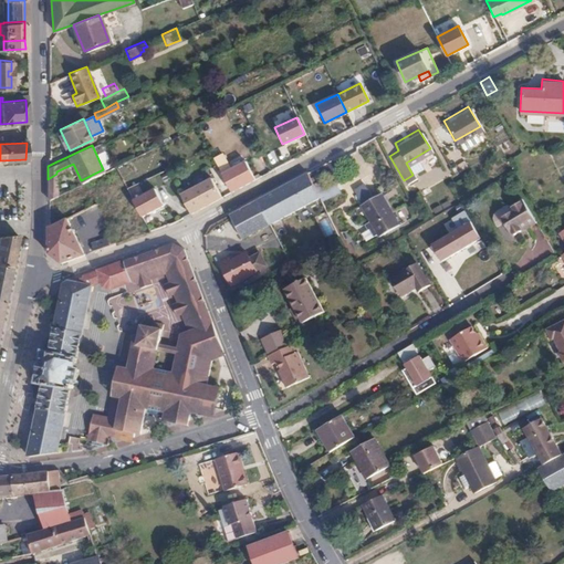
[(244,160),(220,173),(229,191),(253,178),(244,160)]
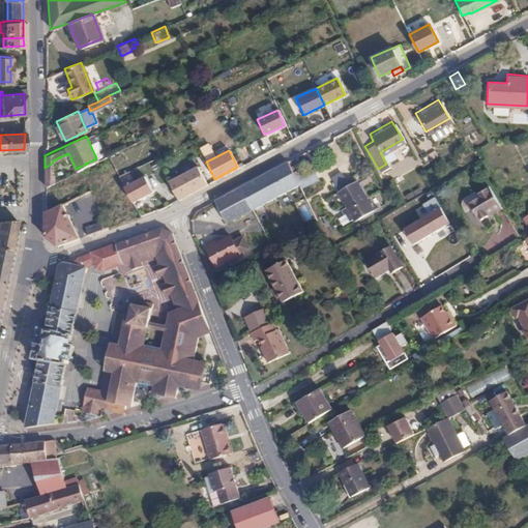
[(232,189),(243,212),(272,198),(266,186),(292,172),(287,160),(271,169),(232,189)]
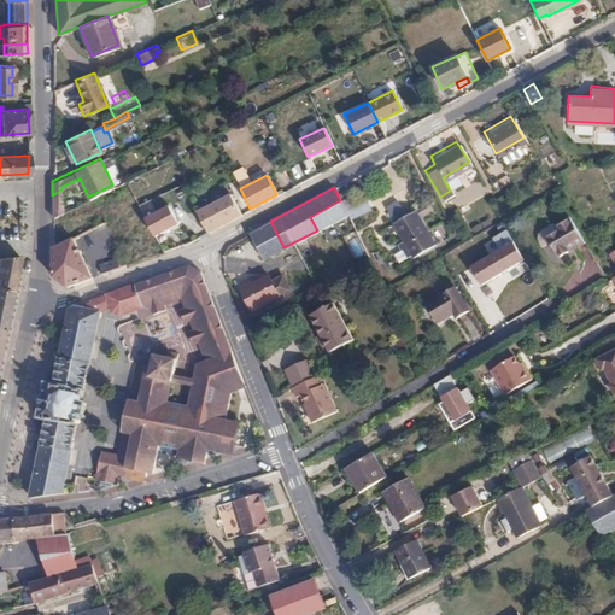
[(62,189),(52,195),(52,215),(62,210),(62,189)]
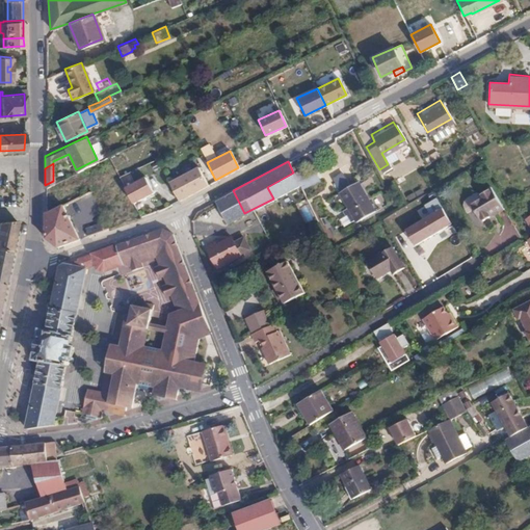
[(196,166),(167,182),(176,200),(205,185),(196,166)]
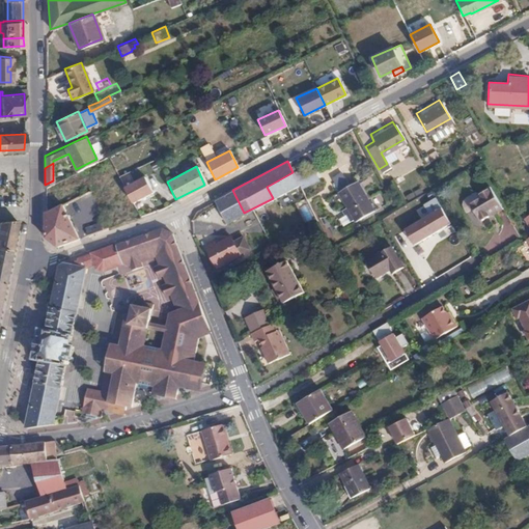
[(267,187),(273,198),(279,212),(305,198),(293,172),(267,187)]
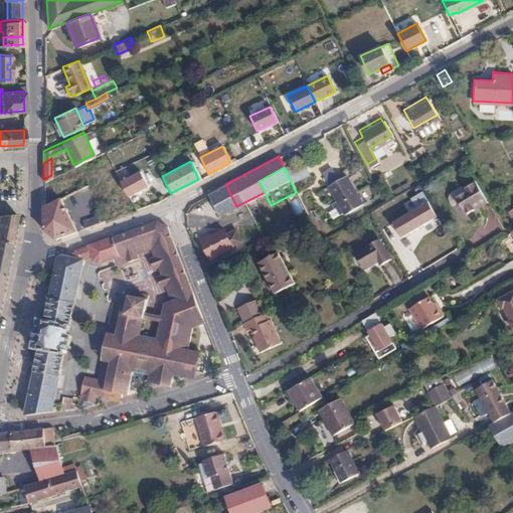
[(148,186),(139,169),(120,179),(128,196),(148,186)]
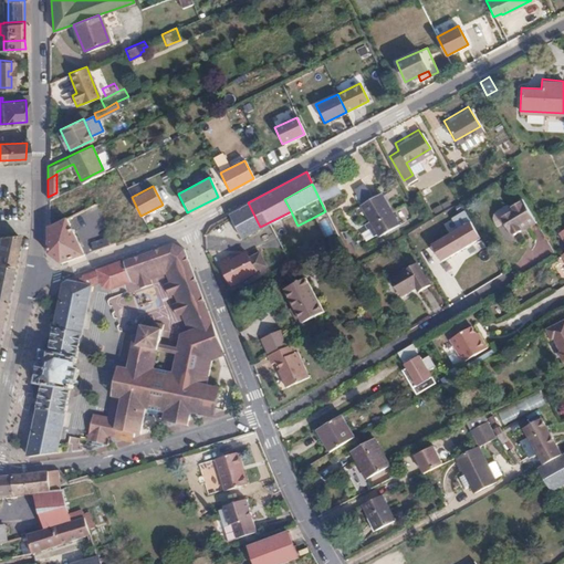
[(356,198),(366,217),(386,206),(377,188),(356,198)]
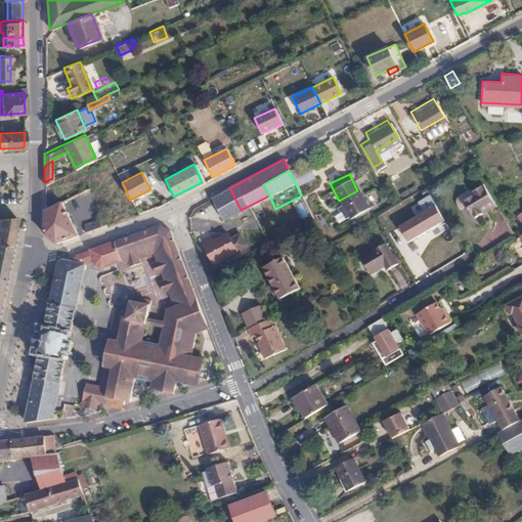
[(480,181),(467,189),(470,194),(460,200),(464,206),(471,218),(480,212),(479,209),(491,202),(480,181)]
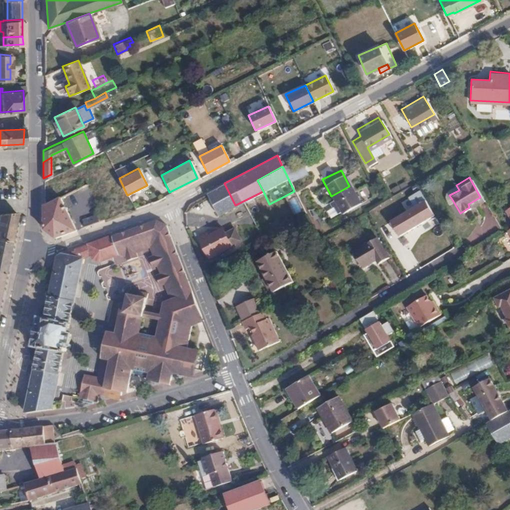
[(224,183),(206,193),(218,215),(235,205),(224,183)]
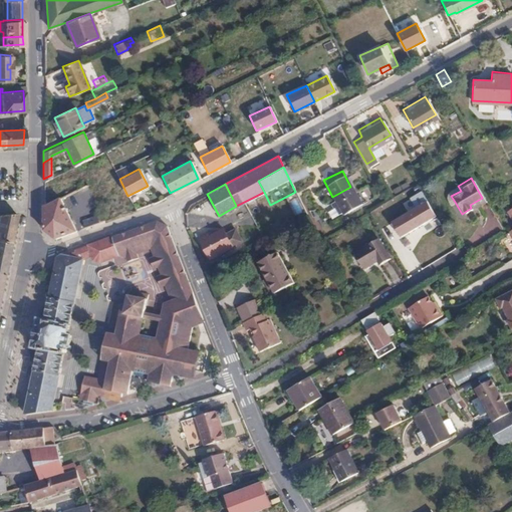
[(461,191),(458,186),(457,184),(448,190),(444,195),(446,200),(448,205),(455,202),(451,196),(461,191)]
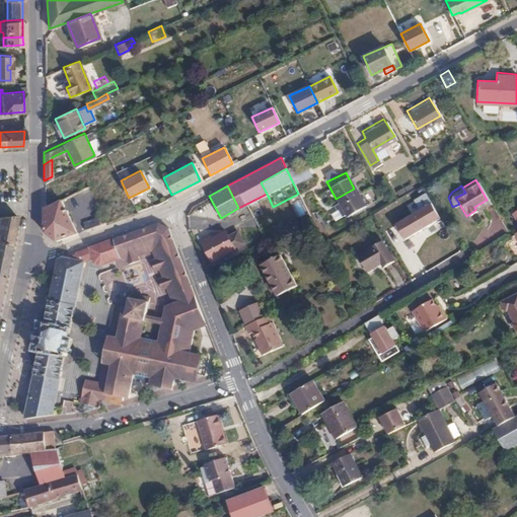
[(354,189),(336,199),(342,211),(361,201),(354,189)]
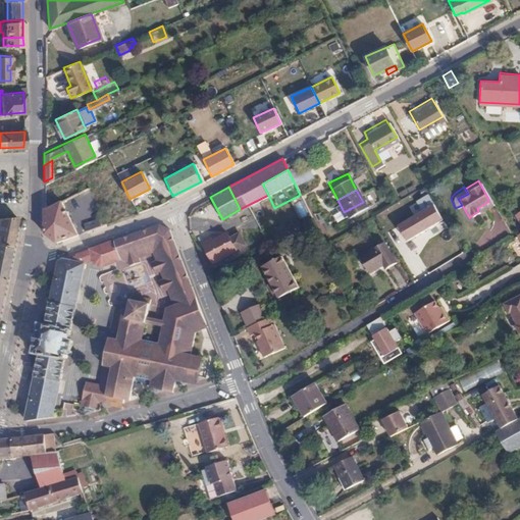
[(43,220),(64,209),(59,199),(43,206),(43,220)]
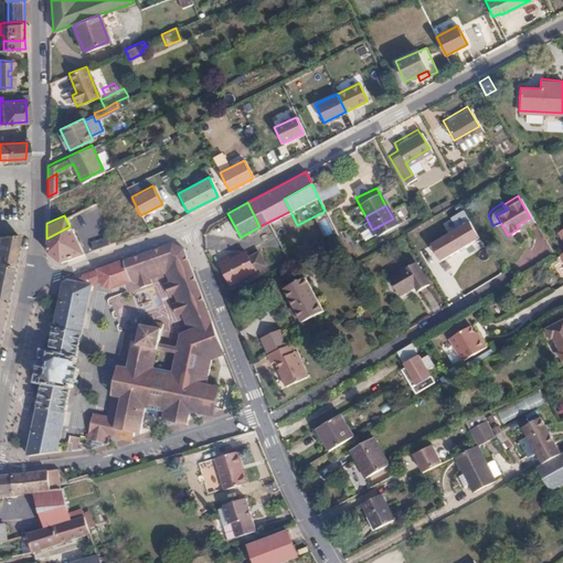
[(460,222),(454,226),(465,245),(471,241),(460,222)]
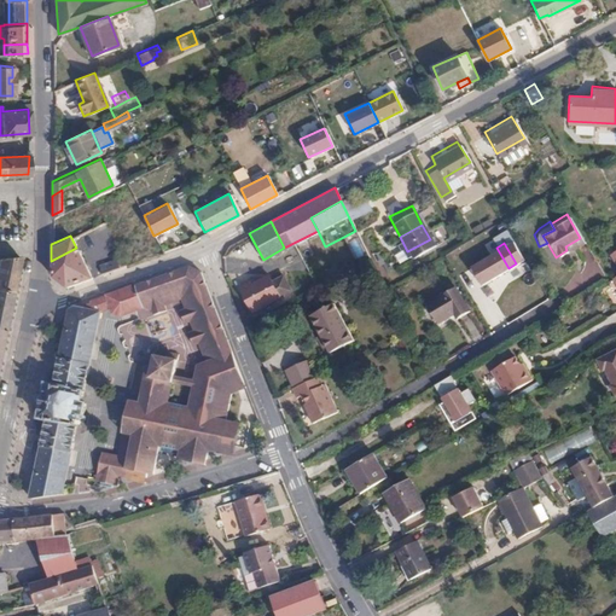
[(64,284),(89,275),(76,248),(51,261),(51,274),(64,284)]
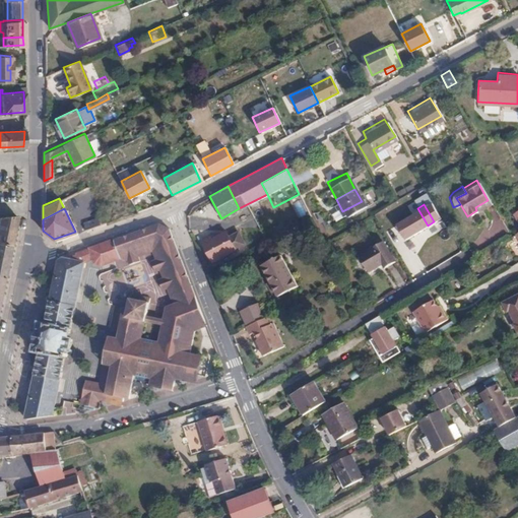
[(428,225),(417,208),(394,221),(404,239),(428,225)]
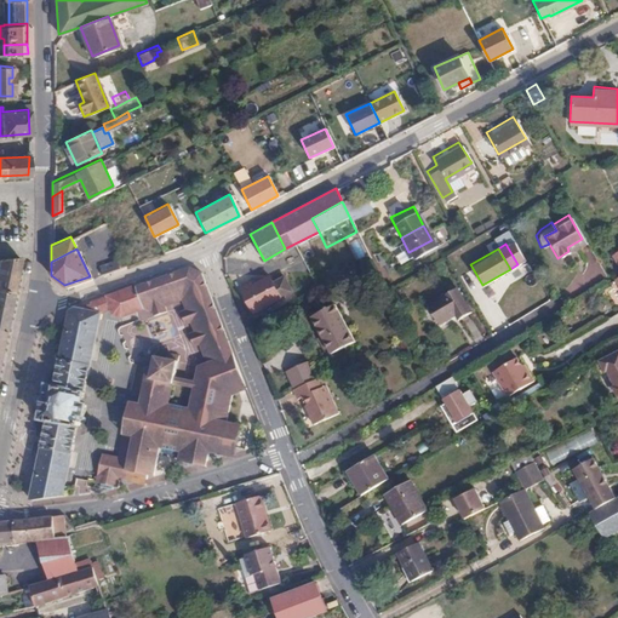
[(0,291),(10,293),(18,257),(0,258),(0,291)]
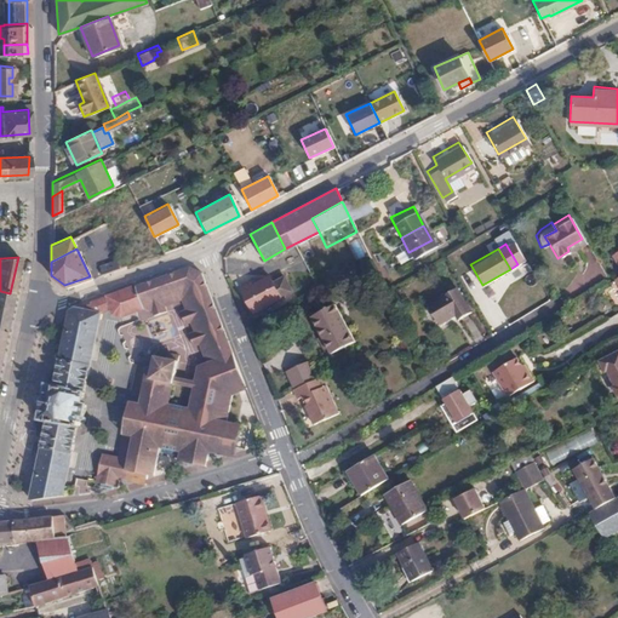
[(120,265),(115,257),(97,263),(101,273),(120,265)]
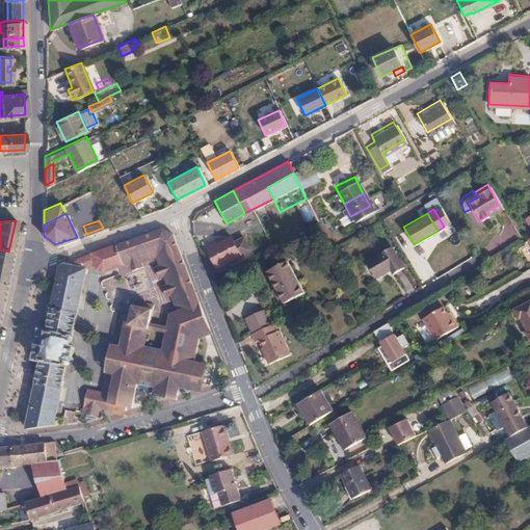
[(281,232),(284,238),(290,234),(288,228),(281,232)]
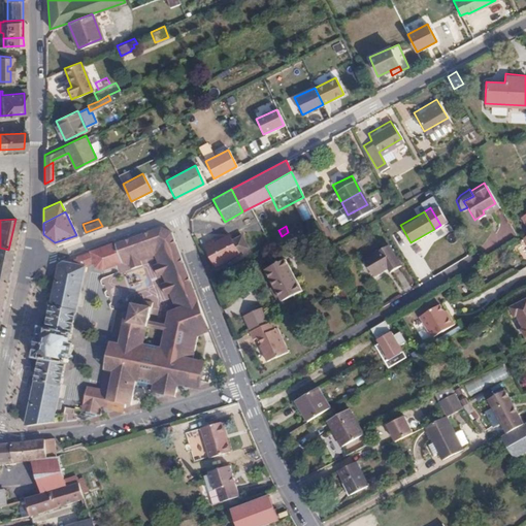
[(169,231),(157,227),(75,257),(73,265),(84,264),(92,261),(95,269),(100,269),(120,262),(125,265),(128,264),(130,269),(140,265),(139,260),(153,255),(156,249),(160,251),(157,256),(159,263),(156,263),(151,265),(155,275),(160,273),(163,282),(158,284),(162,295),(167,293),(173,309),(174,311),(172,323),(163,321),(163,325),(145,321),(150,302),(141,300),(140,305),(126,302),(124,311),(116,309),(110,332),(119,334),(119,339),(127,340),(121,372),(111,370),(111,372),(102,369),(98,389),(85,386),(79,411),(83,412),(83,415),(84,415),(93,417),(93,414),(97,415),(98,411),(99,407),(105,408),(111,411),(111,407),(117,408),(117,405),(123,407),(123,404),(128,404),(129,402),(133,385),(150,389),(149,392),(163,395),(164,393),(168,394),(168,391),(173,392),(174,385),(189,388),(191,379),(194,379),(198,361),(189,359),(194,335),(195,326),(205,324),(169,231)]
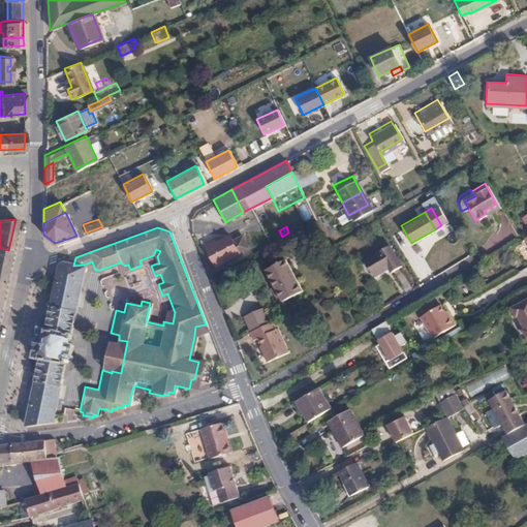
[(214,265),(238,253),(237,252),(230,240),(228,236),(227,235),(213,242),(205,246),(214,265)]
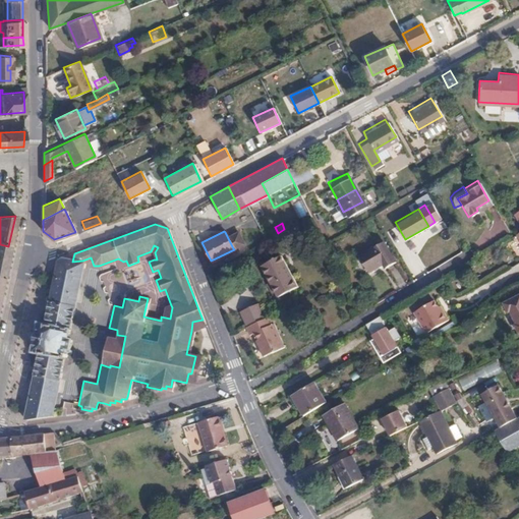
[(227,236),(233,248),(242,243),(236,231),(227,236)]
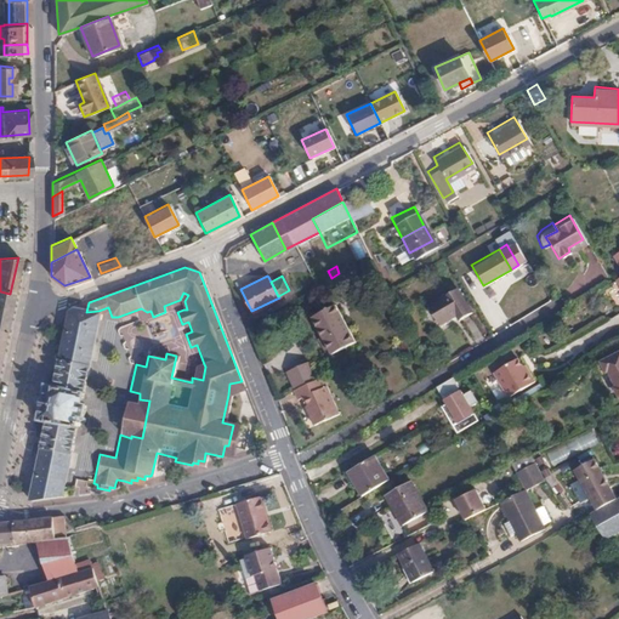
[(470,311),(454,285),(425,302),(437,321),(453,311),(456,318),(470,311)]
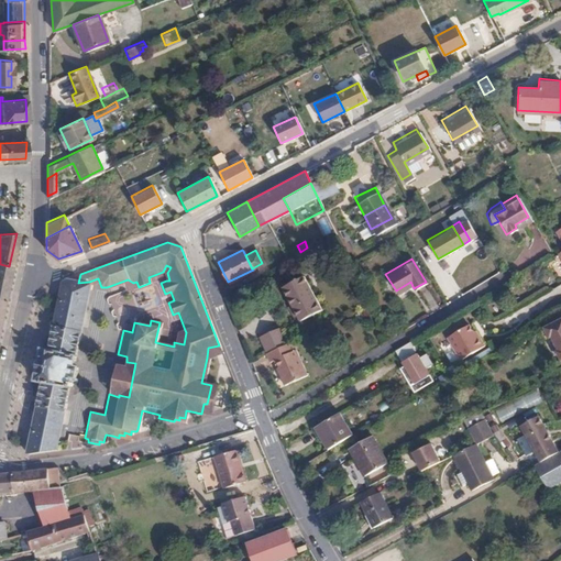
[(0,299),(2,300),(9,266),(0,264),(0,299)]
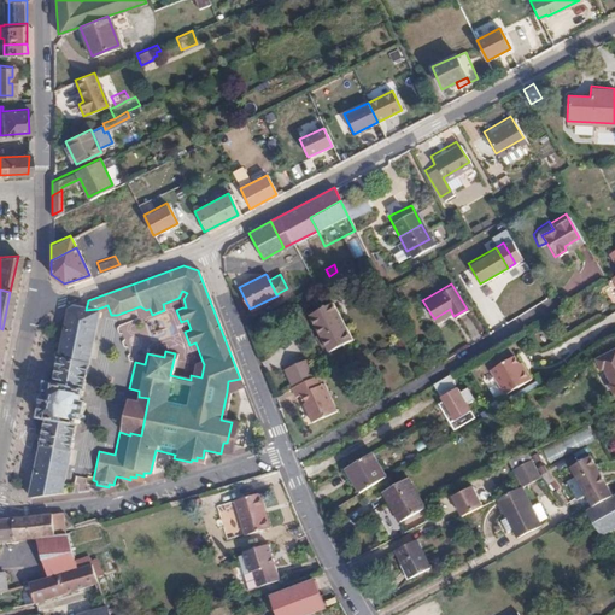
[(308,311),(315,323),(318,331),(315,333),(314,333),(324,353),(331,351),(328,349),(350,337),(331,300),(308,311)]
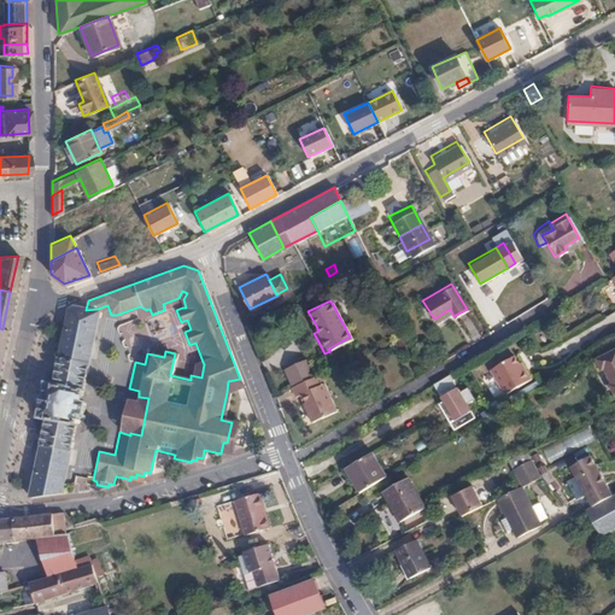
[(98,309),(86,310),(70,306),(66,308),(52,384),(44,381),(36,416),(44,417),(28,498),(59,493),(62,484),(74,423),(77,423),(78,420),(75,419),(76,413),(81,414),(83,402),(78,400),(98,309)]
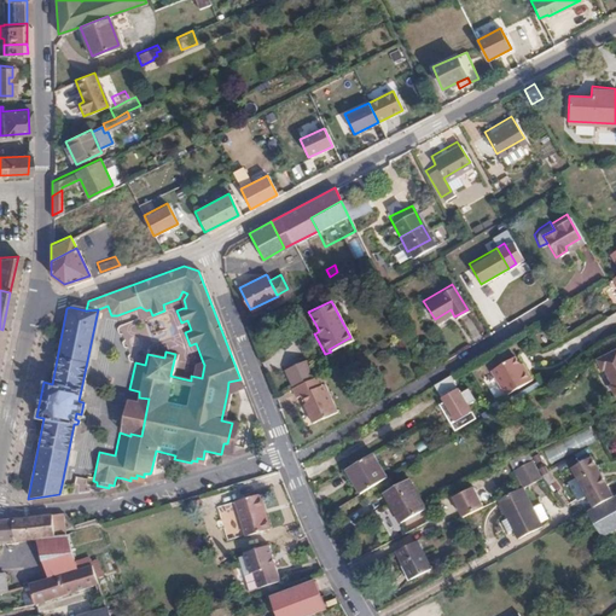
[(615,391),(615,348),(597,358),(602,367),(604,366),(611,381),(609,382),(615,393),(615,391)]
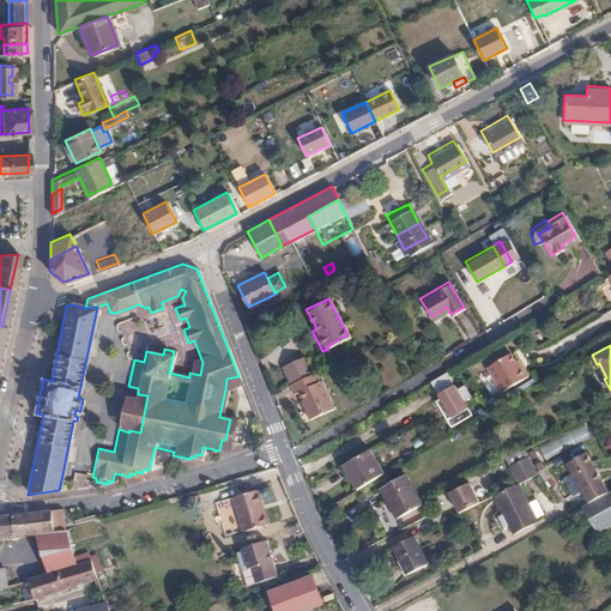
[(512,361),(507,352),(484,367),(498,391),(524,375),(518,364),(515,366),(512,361)]
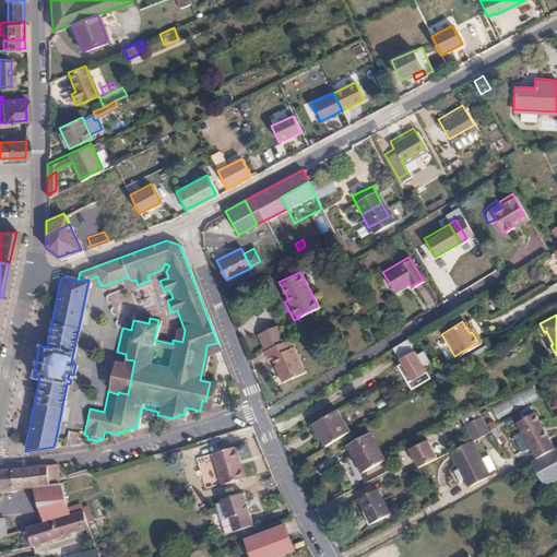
[(265,329),(272,343),(277,341),(280,340),(273,323),(265,328),(265,329)]
